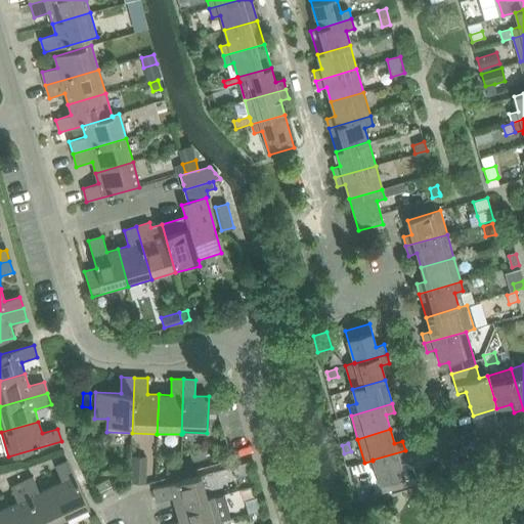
[(373,460),(373,461),(382,492),(406,485),(400,463),(408,460),(405,450),(373,460)]
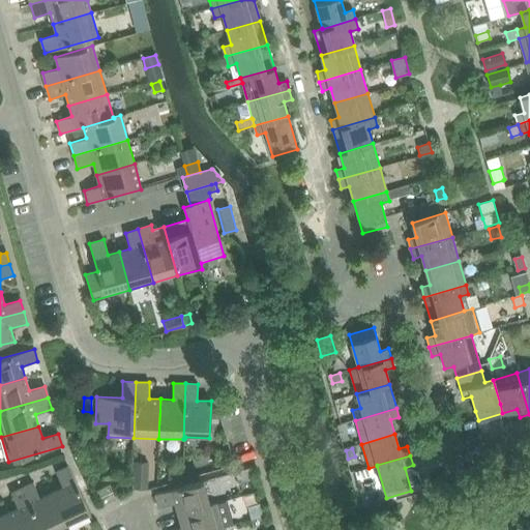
[(134,489),(147,490),(149,462),(135,462),(134,489)]
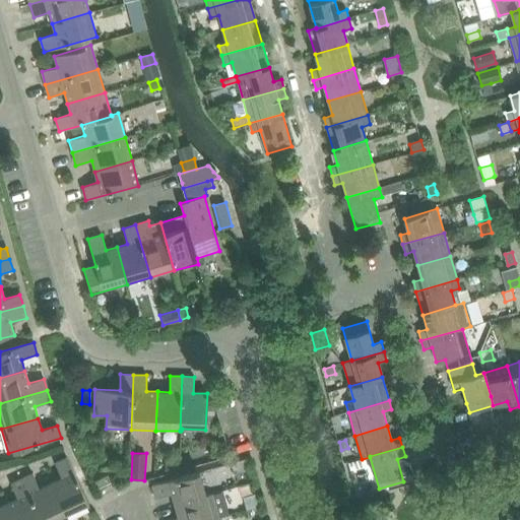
[(51,482),(64,512),(87,502),(67,457),(55,463),(62,477),(51,482)]
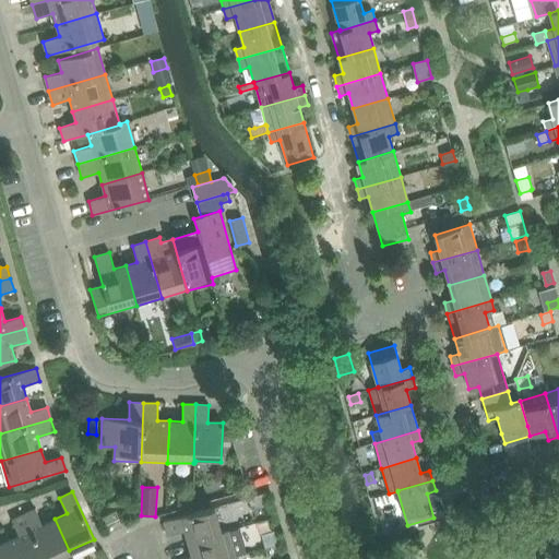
[(202,491),(195,494),(199,503),(207,501),(205,494),(202,491)]
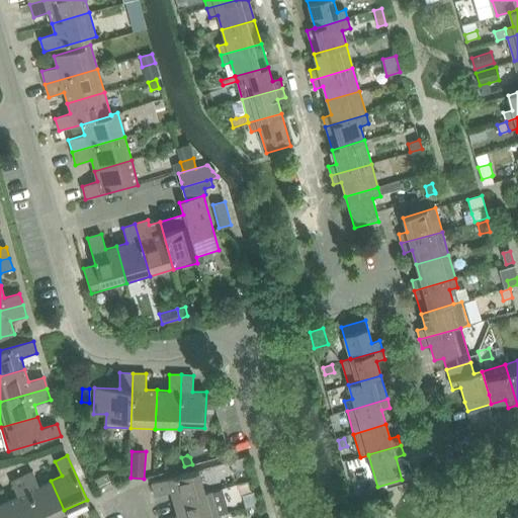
[(243,457),(234,460),(236,470),(246,467),(243,457)]
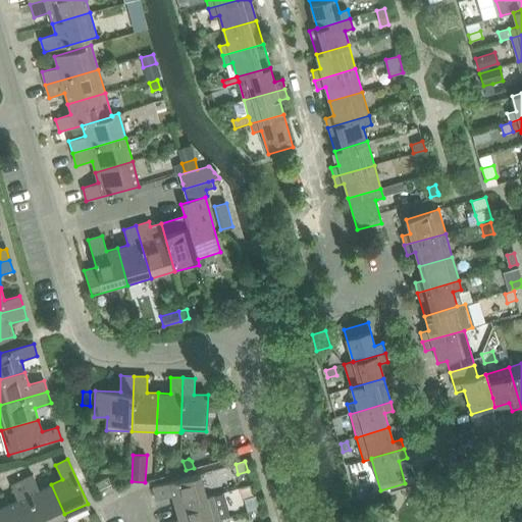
[(165,463),(165,473),(176,473),(177,463),(165,463)]
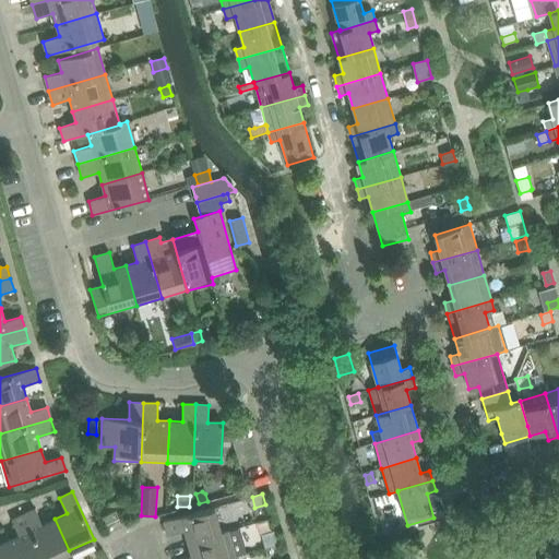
[(222,534),(214,508),(164,522),(167,535),(183,531),(188,544),(222,534)]
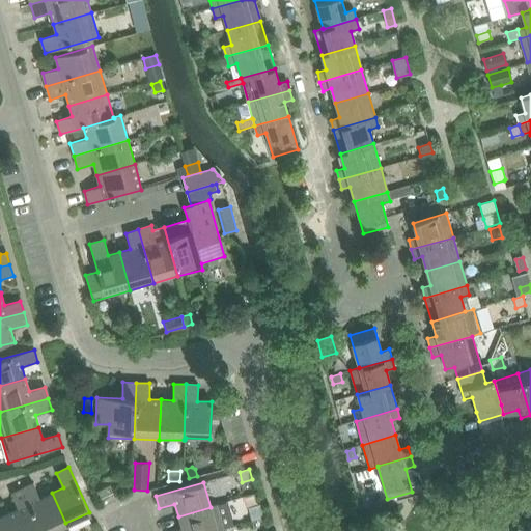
[(40,499),(33,483),(22,488),(40,530),(48,530),(65,523),(52,493),(40,499)]
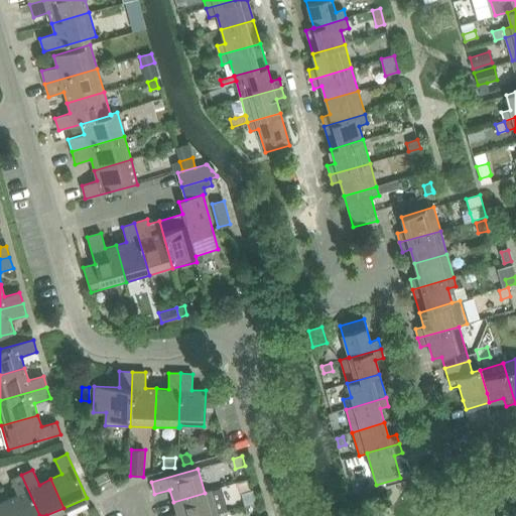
[(107,472),(95,477),(101,491),(113,485),(107,472)]
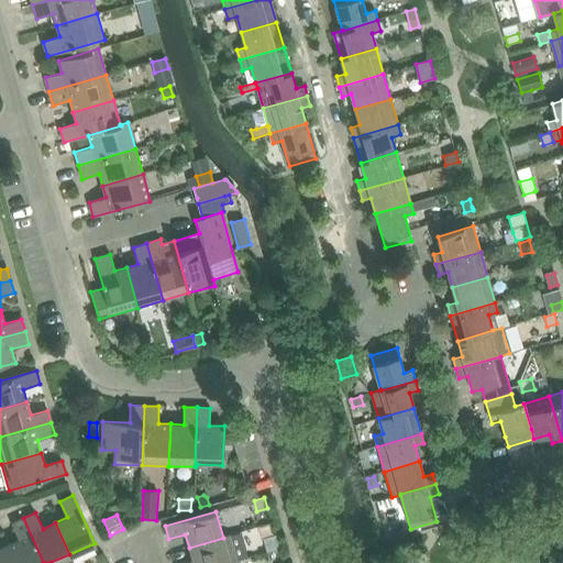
[(43,562),(23,518),(11,523),(19,540),(7,545),(14,562),(43,562)]
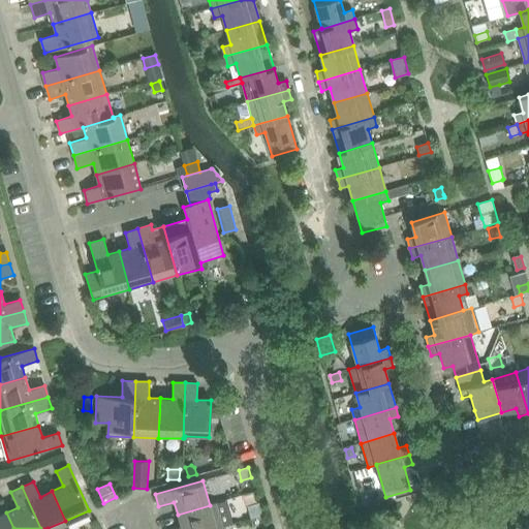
[(258,503),(247,506),(251,518),(263,515),(259,502),(258,503)]
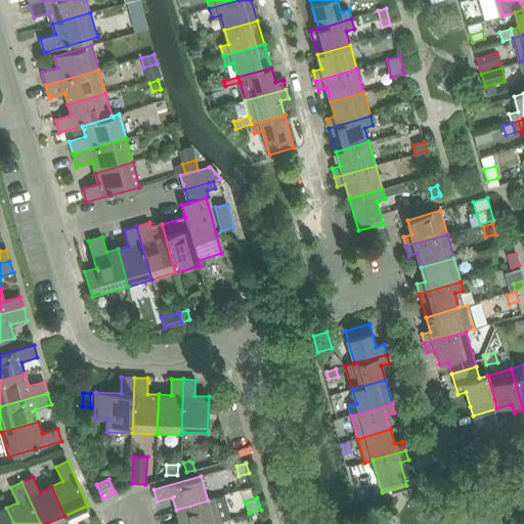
[(214,498),(208,500),(176,510),(179,521),(169,523),(213,523),(220,522),(214,498)]
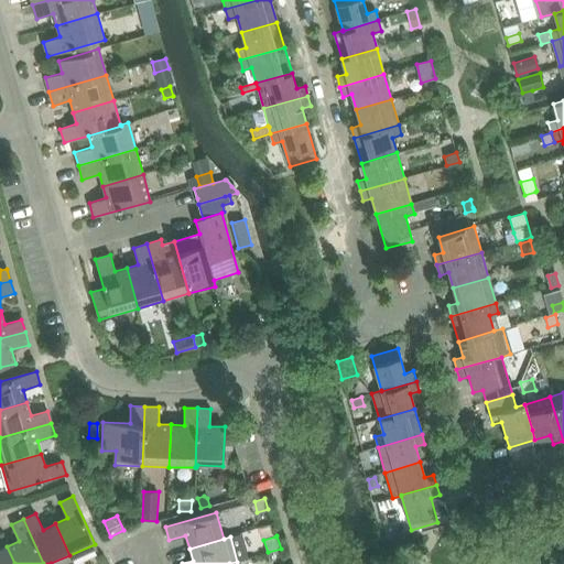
[(0,563),(14,563),(7,546),(0,549),(0,563)]
